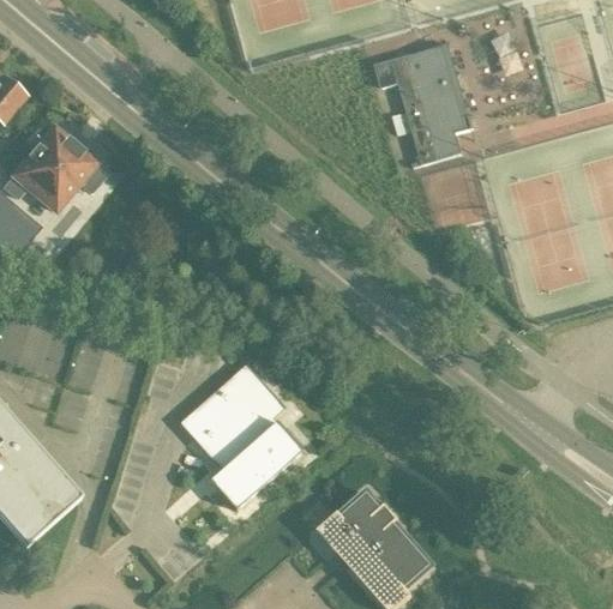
[(451,70),(450,68),(446,70),(440,46),(377,64),(383,86),(401,82),(425,163),(463,152),(456,127),(466,125),(450,70),(451,70)]
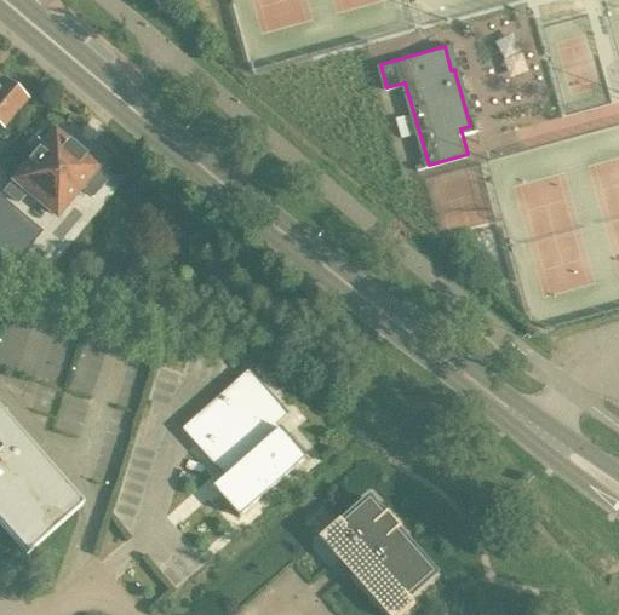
[(0,128),(4,125),(28,97),(3,75),(0,76),(0,128)]
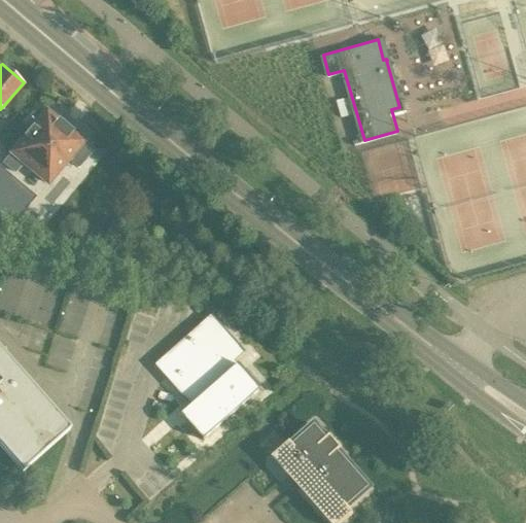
[(81,140),(82,139),(46,109),(12,150),(3,161),(14,170),(24,160),(48,180),(67,158),(78,167),(93,149),(81,140)]
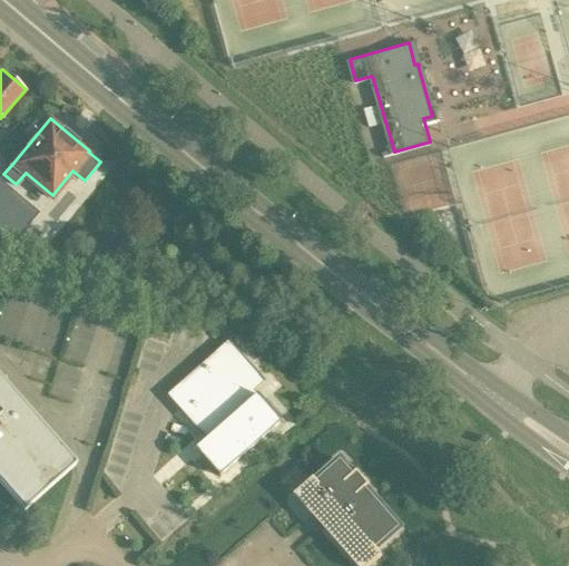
[(0,234),(11,236),(15,237),(38,210),(0,177),(0,234)]
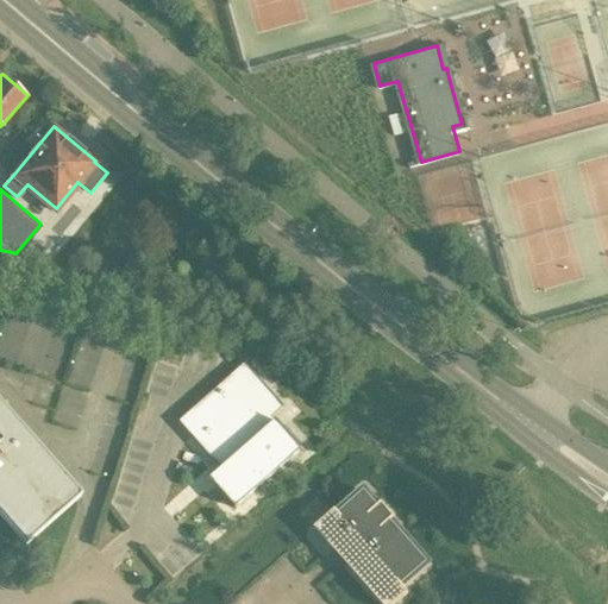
[(219,485),(237,505),(301,448),(268,410),(279,401),(245,363),(179,421),(227,477),(219,485)]
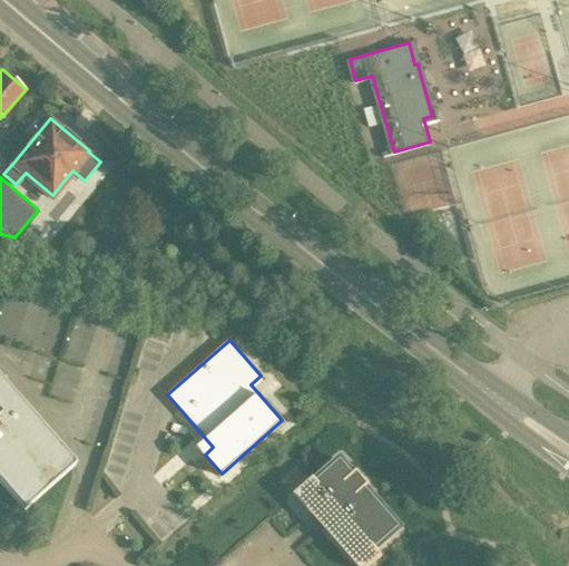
[(0,479),(25,508),(76,464),(0,377),(0,479)]
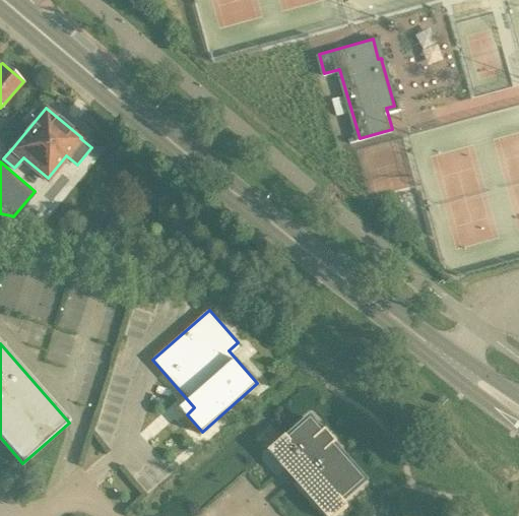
[(311,418),(289,438),(286,435),(269,451),(284,468),(288,464),(319,504),(318,505),(327,515),(335,515),(348,505),(344,499),(366,479),(333,444),(337,441),(325,428),(322,431),(311,418)]
